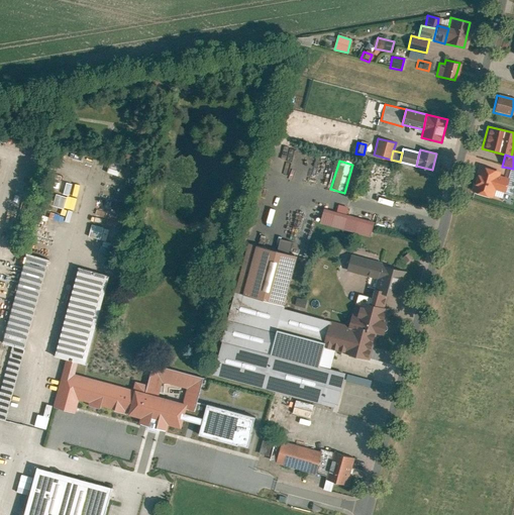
[(478,166),(471,192),(492,197),(494,190),(498,176),(499,172),(478,166)]
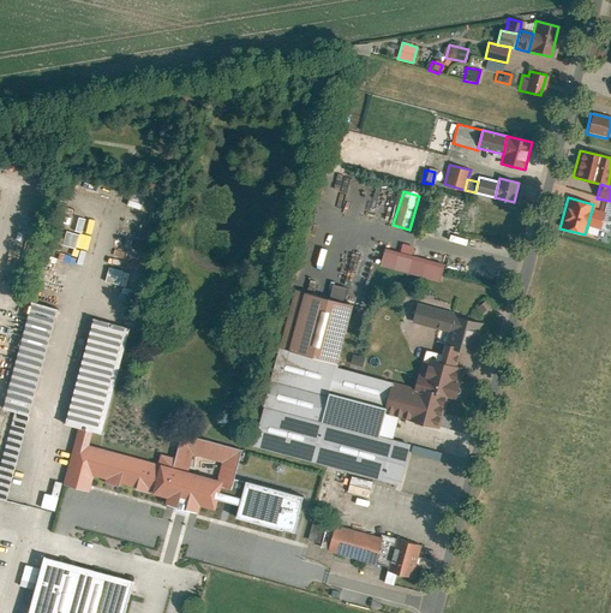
[(592,209),(587,226),(610,232),(610,201),(604,200),(600,212),(592,209)]
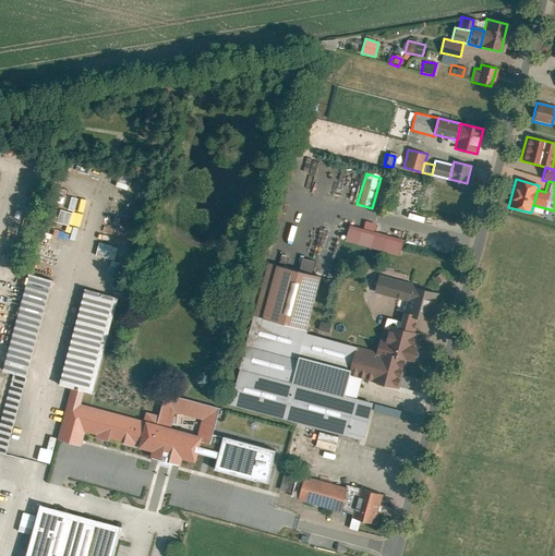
[(72,213),(75,201),(59,196),(56,208),(72,213)]
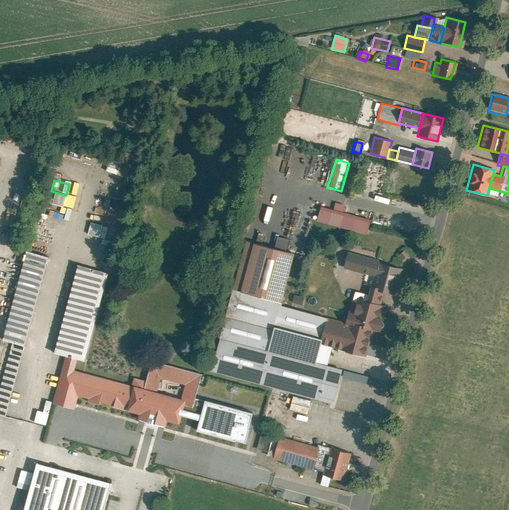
[(47,205),(44,219),(55,221),(57,209),(60,196),(44,193),(43,204),(47,205)]
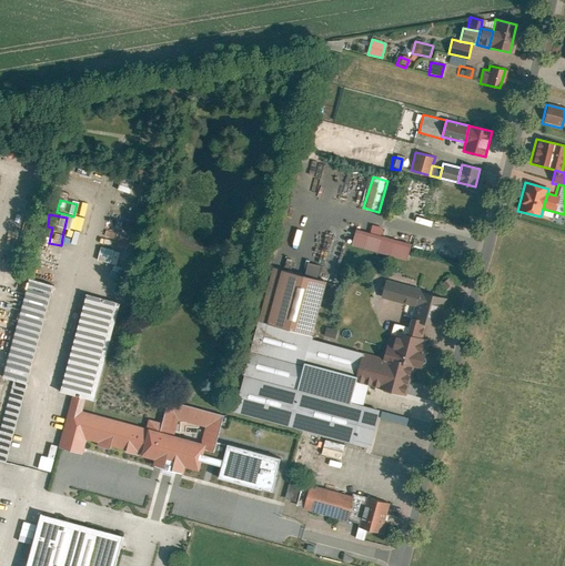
[(377,239),(353,232),(350,246),(374,253),(377,239)]
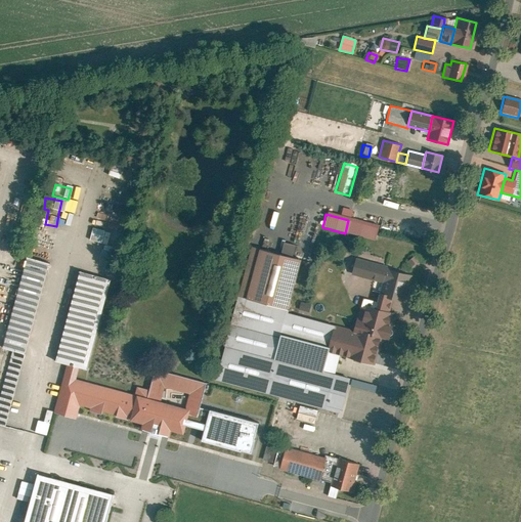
[(302,260),(252,247),(239,297),(288,310),(302,260)]
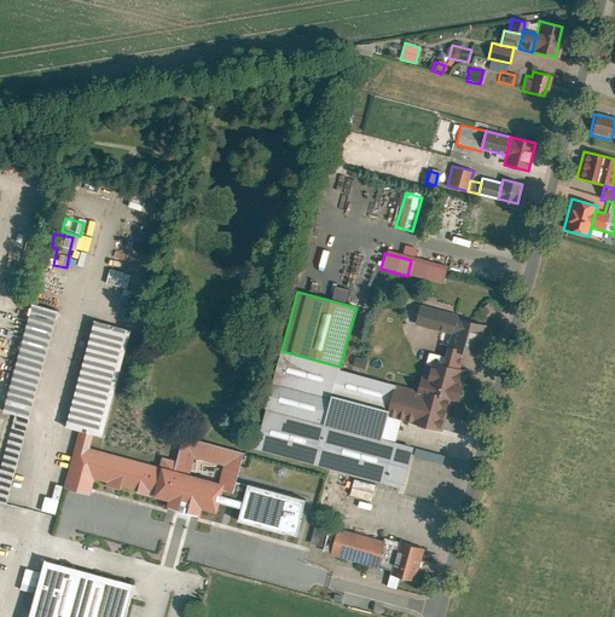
[(57,311),(30,304),(3,411),(13,414),(29,419),(57,311)]
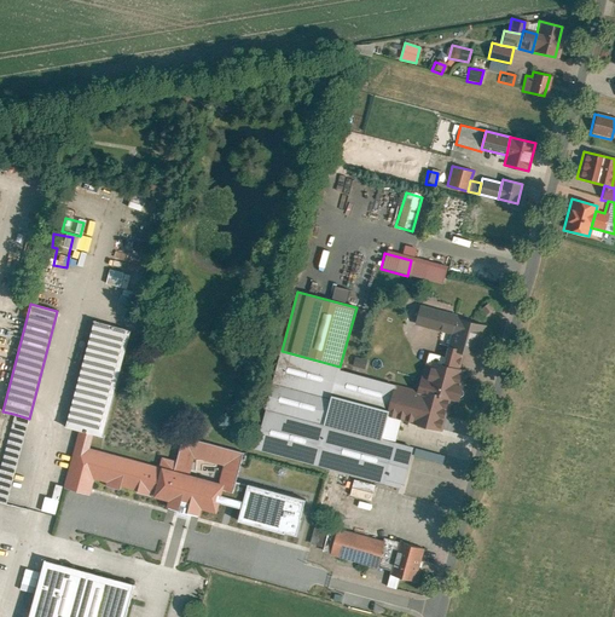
[(473,367),(483,326),(419,309),(415,323),(458,335),(454,347),(450,346),(446,359),(465,365),(473,367)]
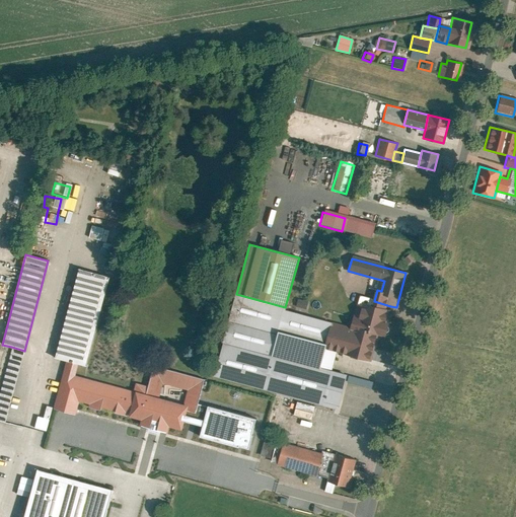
[(108,276),(78,268),(55,359),(65,362),(76,365),(85,367),(108,276)]
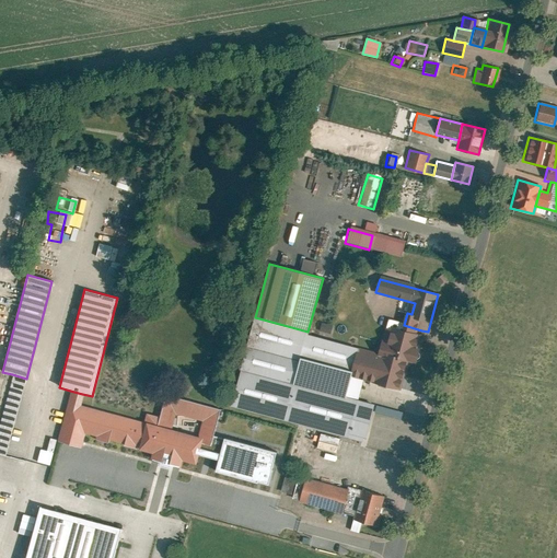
[(308,332),(255,317),(247,346),(300,360),(301,357),(308,358),(351,370),(357,349),(306,335),(308,332)]
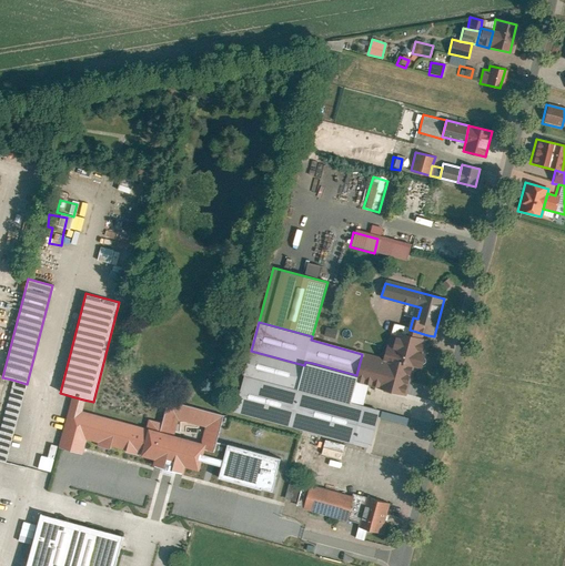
[(322,330),(321,337),(332,339),(333,331),(322,330)]
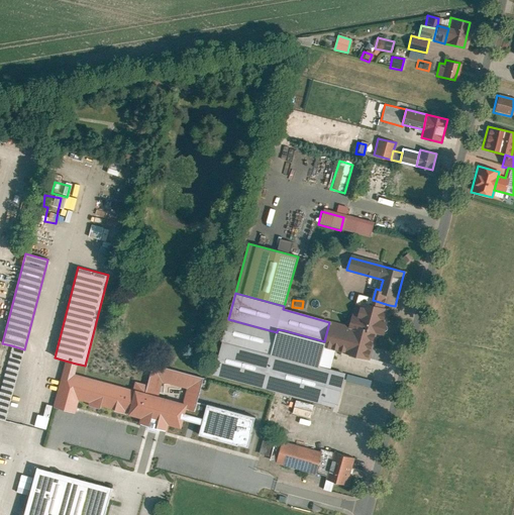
[(348,326),(331,321),(325,347),(369,358),(374,333),(383,335),(386,322),(385,322),(389,305),(373,300),(371,300),(369,304),(355,301),(348,326)]
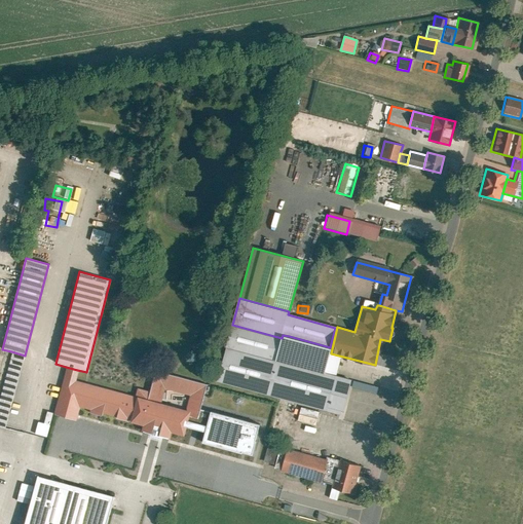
[(282,338),(232,325),(226,347),(275,361),(282,338)]
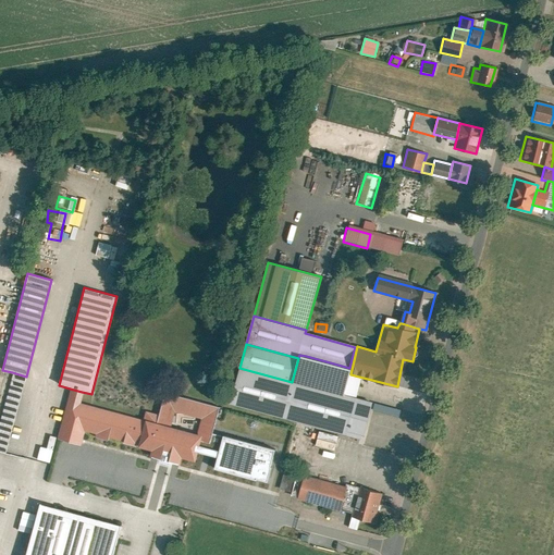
[(230,404),(361,439),(371,404),(292,382),(239,368),(230,404)]
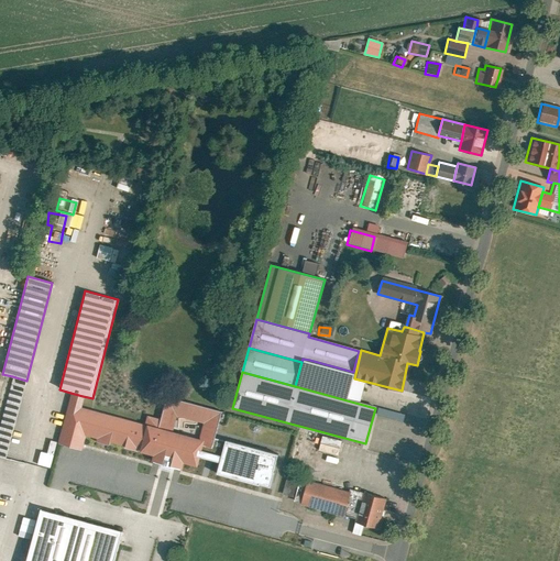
[(12,376),(0,422),(0,455),(7,457),(26,381),(12,376)]
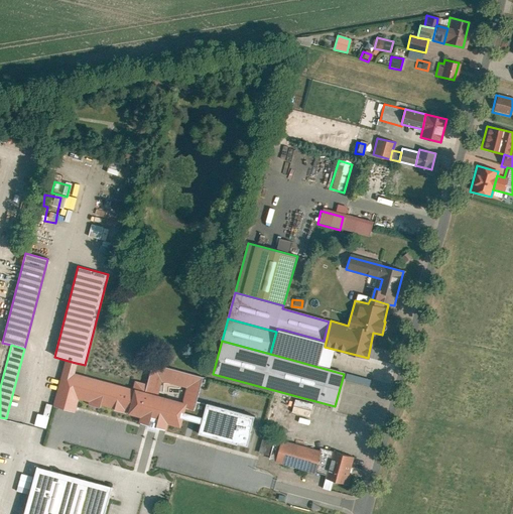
[(76,363),(65,360),(53,406),(75,411),(78,400),(127,413),(133,389),(73,373),(76,363)]
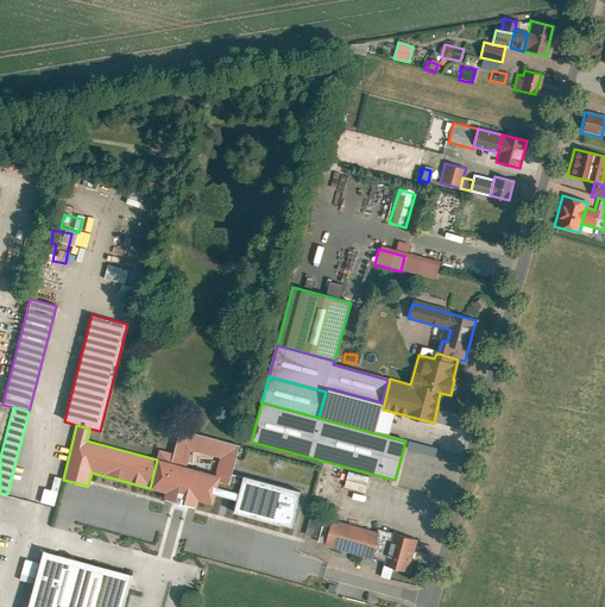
[(240,445),(180,430),(171,463),(186,467),(190,450),(219,457),(214,474),(221,475),(232,479),(240,445)]
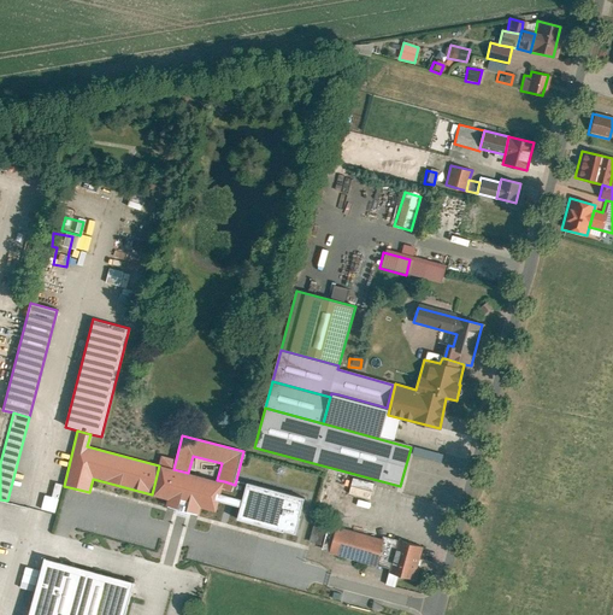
[(216,511),(224,481),(217,480),(188,473),(174,469),(161,466),(153,496),(166,499),(165,505),(181,510),(182,503),(189,504),(187,511),(199,515),(201,508),(216,511)]
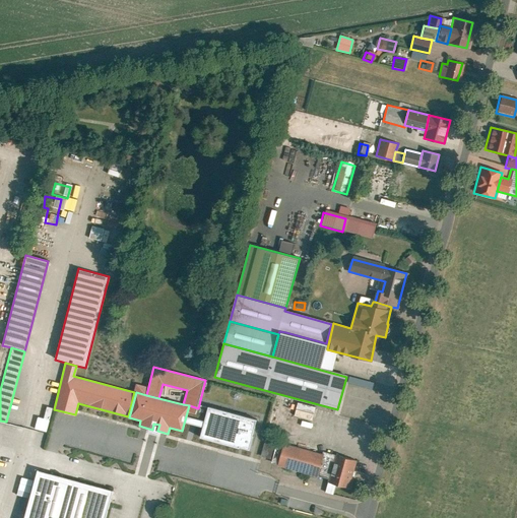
[(321,454),(282,444),(275,468),(314,478),(315,475),(321,454)]
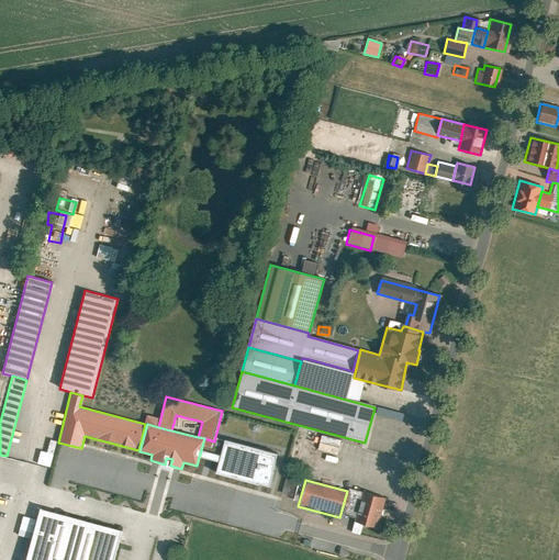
[(341,514),(353,517),(359,494),(347,491),(341,514)]
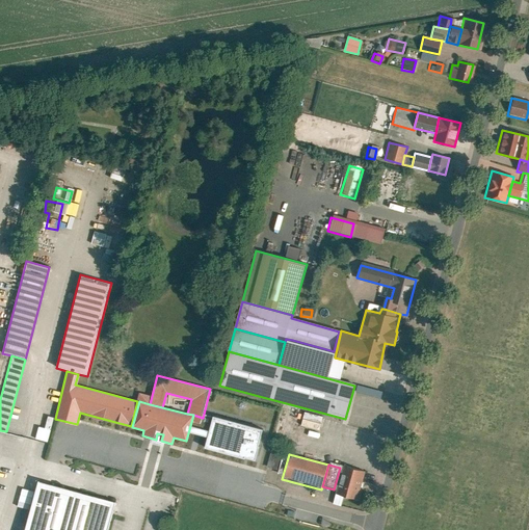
[(333,494),(355,500),(363,473),(340,467),(340,468),(334,489),(333,494)]
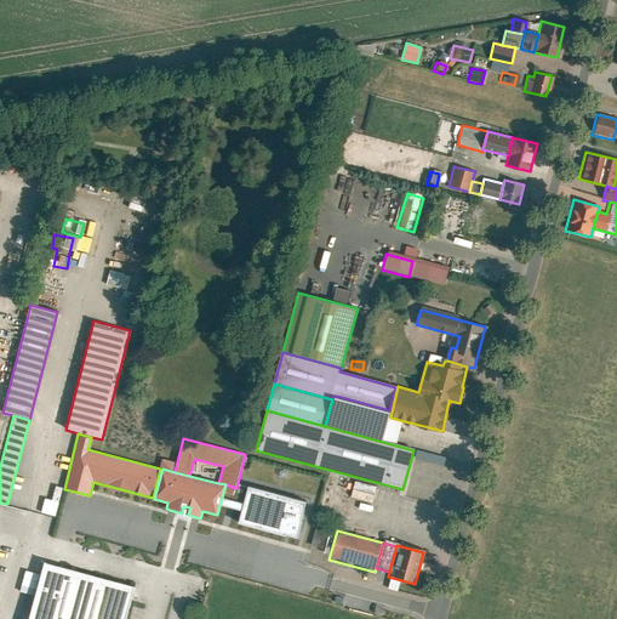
[(123,618),(131,586),(40,561),(24,618),(123,618)]
